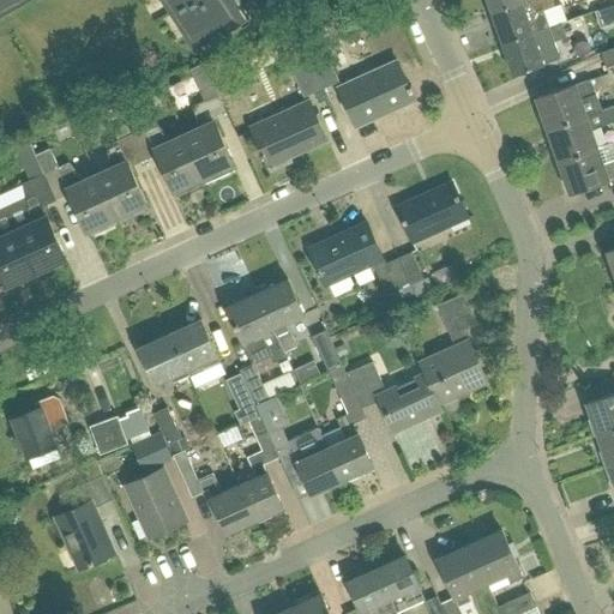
[(0,0),(0,11),(20,0),(0,0)]
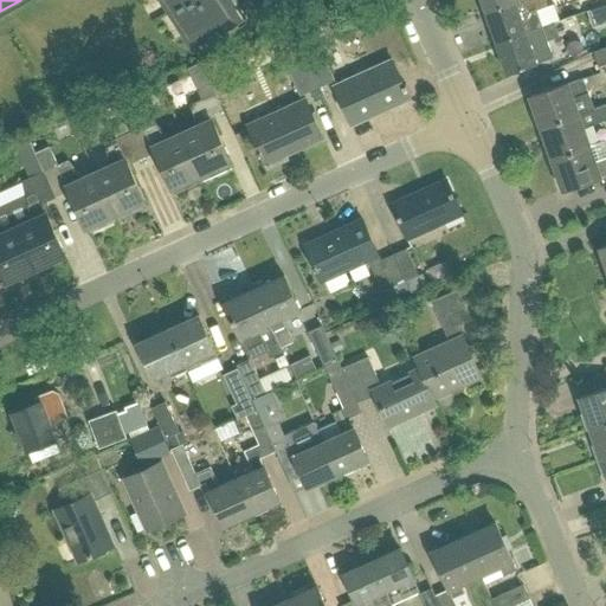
[(236,0),(165,0),(197,46),(245,14),(236,0)]
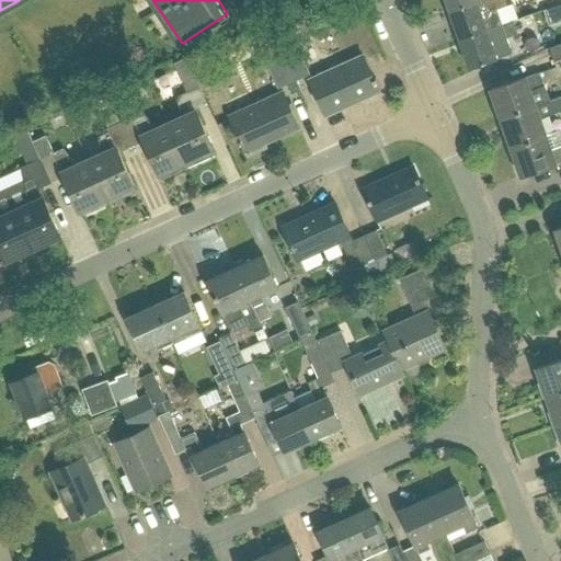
[(444,0),(448,11),(479,0),(444,0)]
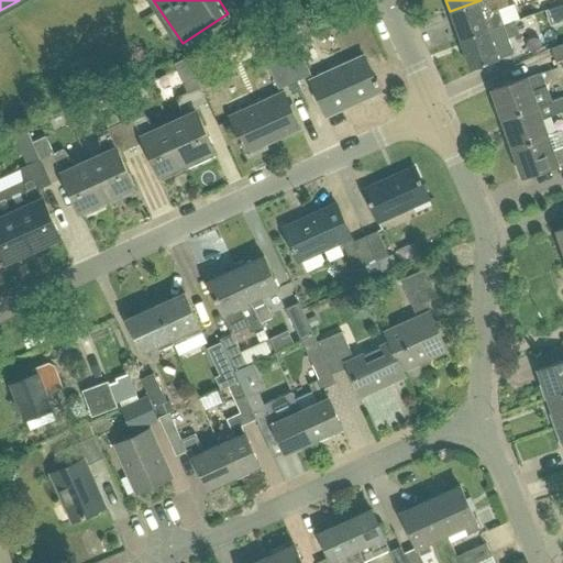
[(460,40),(504,24),(498,9),(508,6),(506,0),(481,0),(450,11),(460,40)]
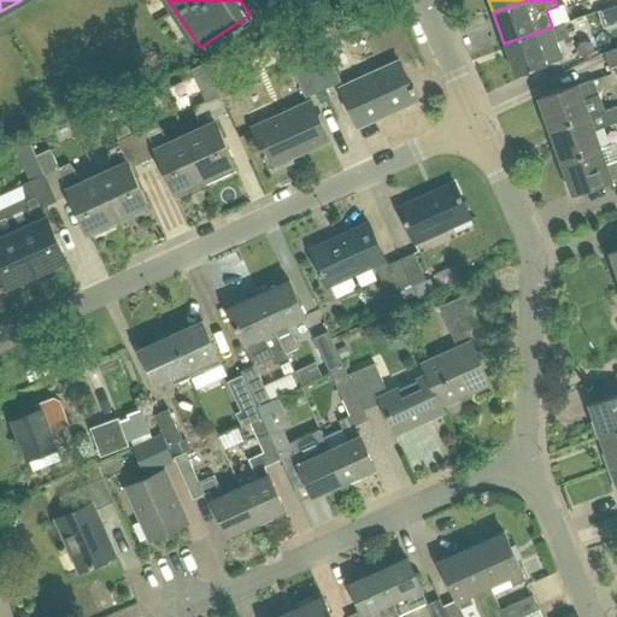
[(563,23),(552,27),(504,43),(515,75),(545,64),(536,39),(545,36),(547,43),(566,37),(563,23)]
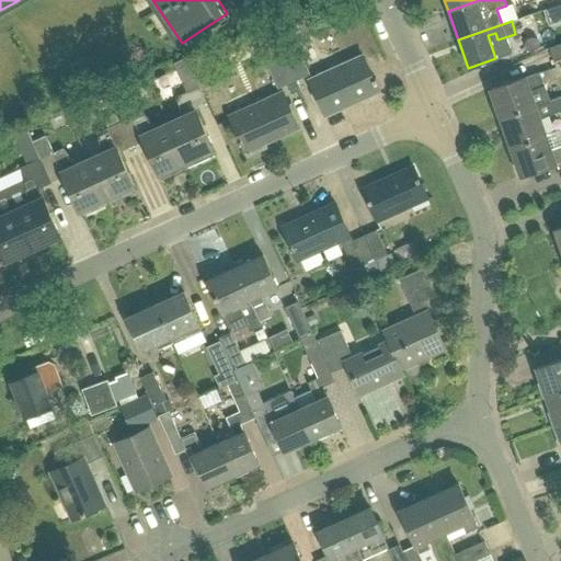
[(272,31),(294,81),(310,73),(296,42),(287,24),(272,31)]
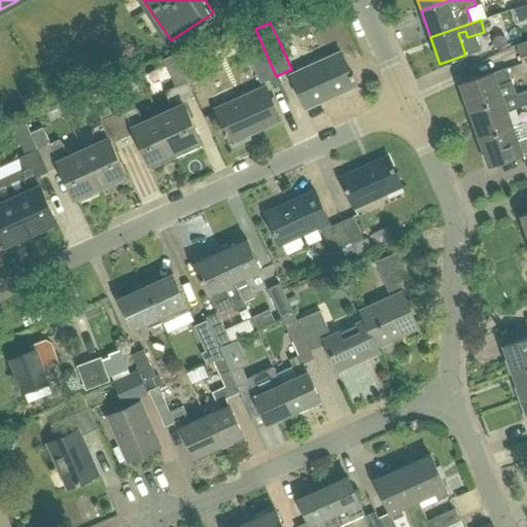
[(261,82),(276,76),(255,29),(240,36),(261,82)]
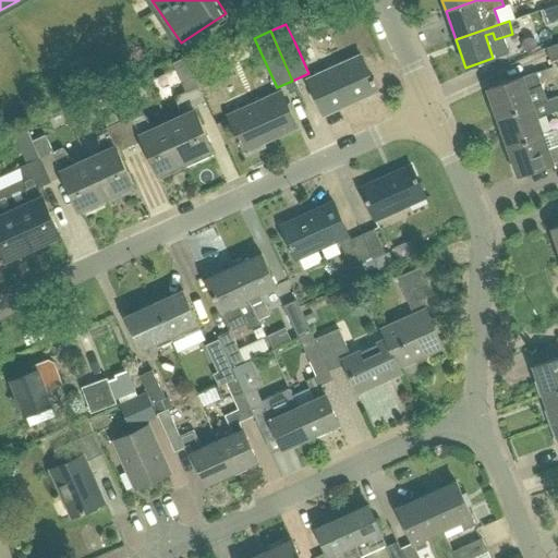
[(550,60),(557,58),(557,43),(546,47),(550,60)]
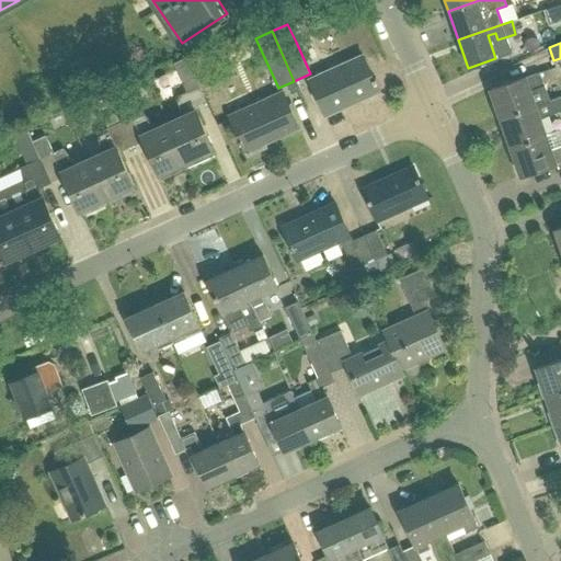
[(325,116),(379,92),(363,55),(308,78),(325,116)]
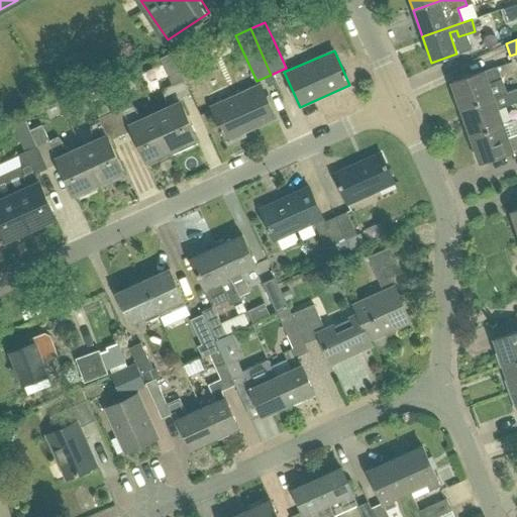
[(461,109),(493,98),(493,97),(506,93),(502,79),(497,67),(484,72),(484,71),(451,82),(461,109)]
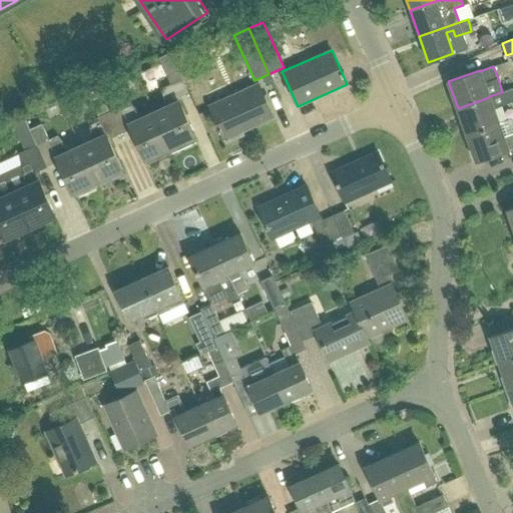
[(189,92),(179,70),(167,75),(171,85),(162,89),(164,107),(153,112),(170,148),(195,136),(177,97),(189,92)]
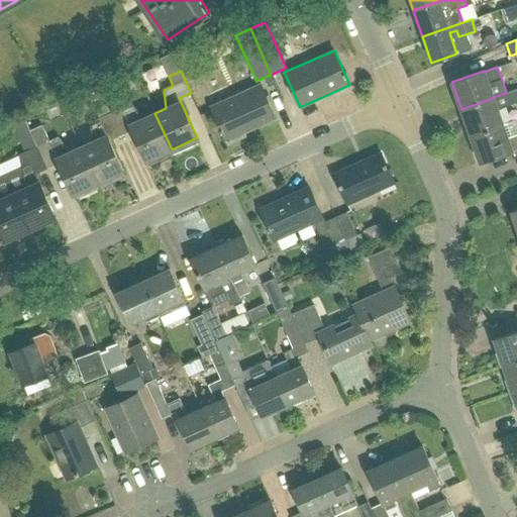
[(230,143),(247,135),(245,132),(277,118),(261,83),(211,106),(226,140),(228,139),(230,143)]
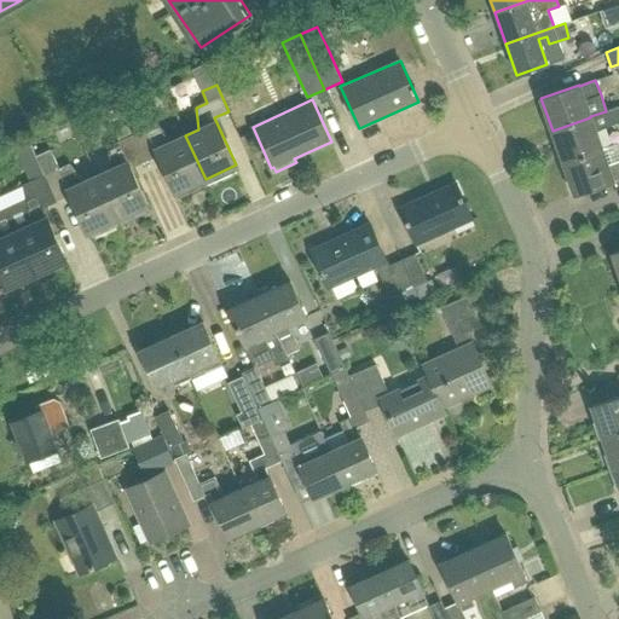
[(553,131),(563,162),(601,149),(595,131),(618,121),(618,106),(606,111),(590,116),(590,117),(553,131)]
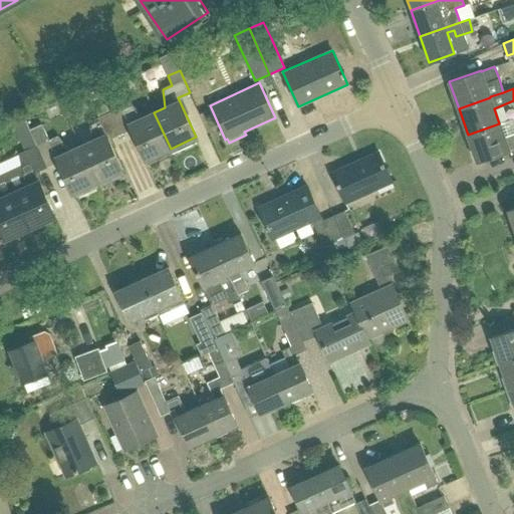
[(108,140),(119,135),(109,113),(103,100),(93,105),(99,117),(89,122),(91,141),(80,146),(97,182),(122,171),(108,140)]
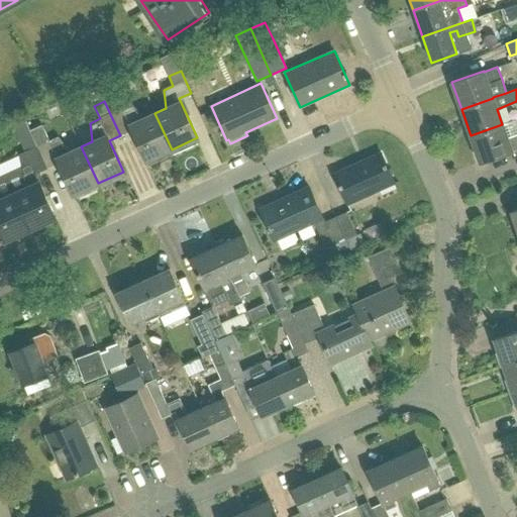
[(146,161),(172,149),(154,113),(143,118),(132,104),(110,114),(120,135),(132,130),(146,161)]
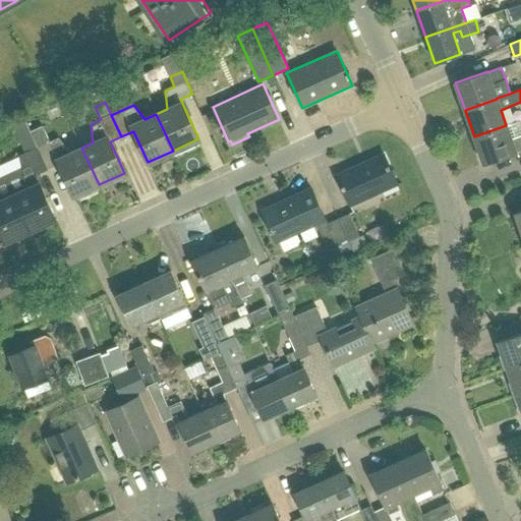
[(506,125),(474,136),(483,163),(516,152),(515,151),(520,149),(520,133),(511,138),(506,125)]
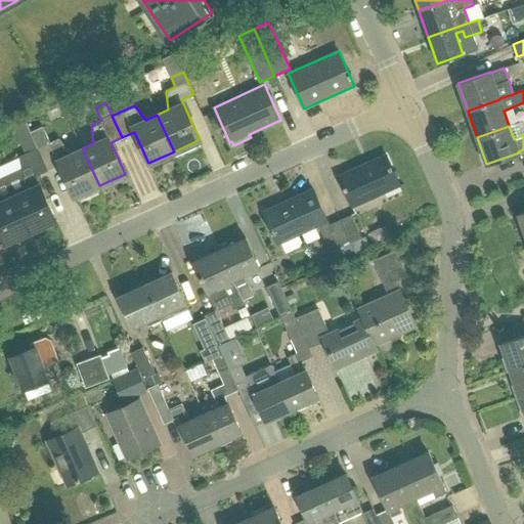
[(42,127),(30,132),(38,149),(48,171),(59,166),(74,197),(99,185),(82,148),(72,154),(59,139),(50,143),(42,127)]
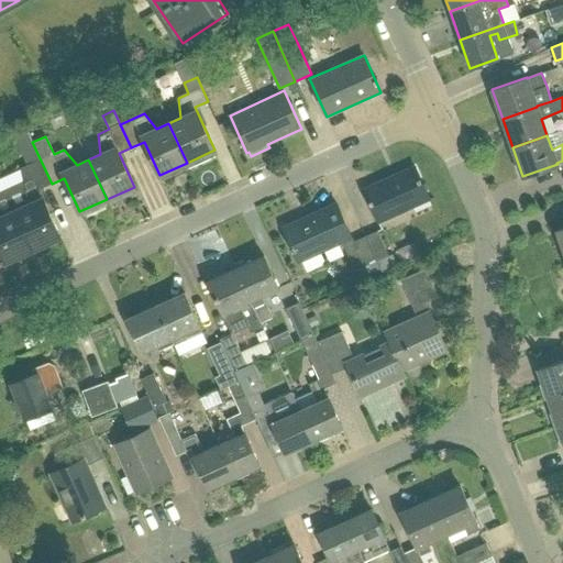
[(52,184),(41,161),(22,168),(24,183),(7,190),(34,250),(61,238),(39,190),(52,184)]
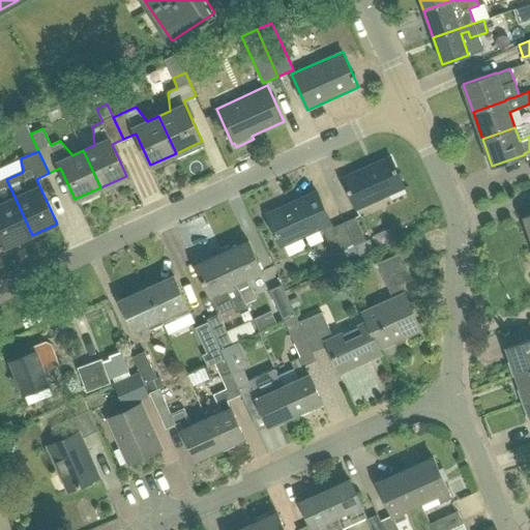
[(356,209),(404,187),(390,156),(342,179),(356,209)]
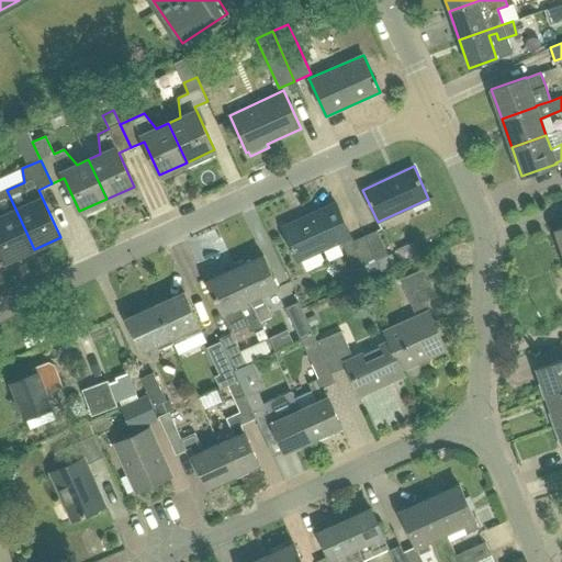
[(0,249),(6,262),(34,249),(7,190),(0,192),(0,249)]
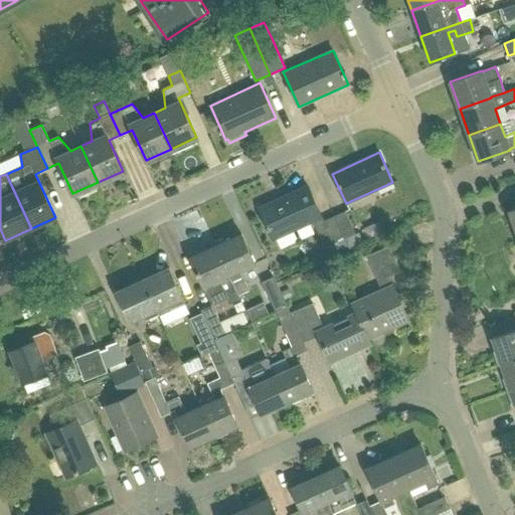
[(345,237),(335,215),(324,220),(308,186),(260,208),(274,240),(313,222),(325,247),(345,237)]
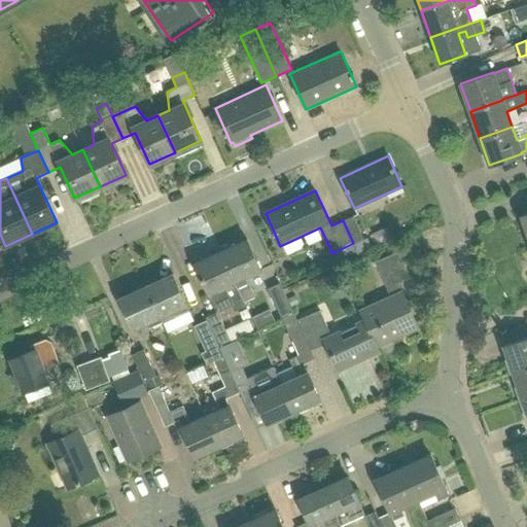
[(343,220),(353,243),(363,239),(353,215),(343,220)]
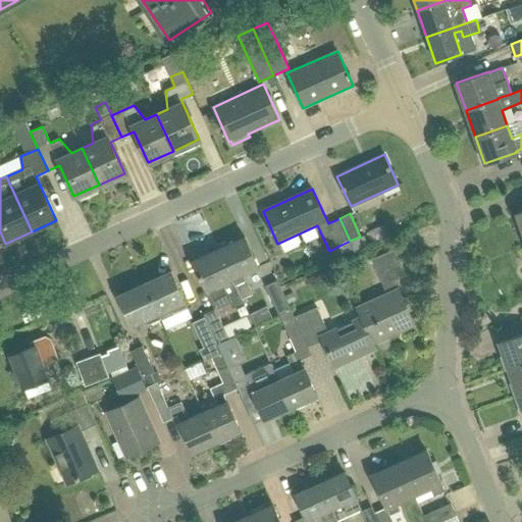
[(219,250),(235,284),(246,279),(244,274),(259,268),(246,238),(219,250)]
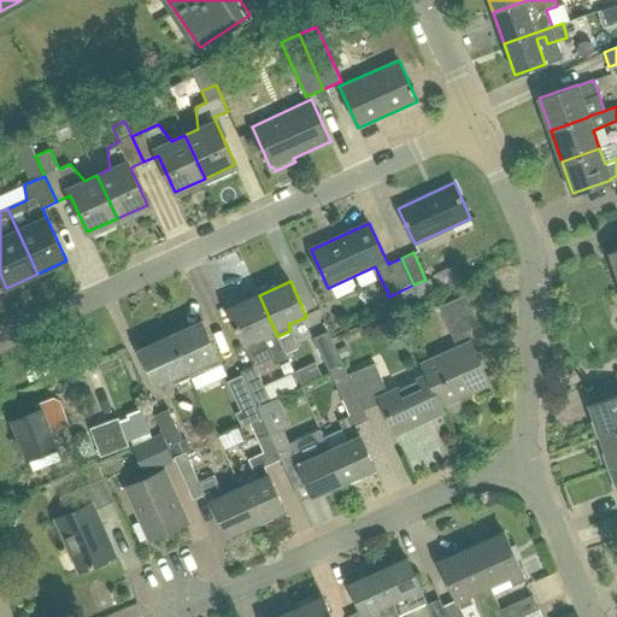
[(259,295),(229,310),(253,364),(271,357),(275,364),(288,358),(277,336),(259,295)]
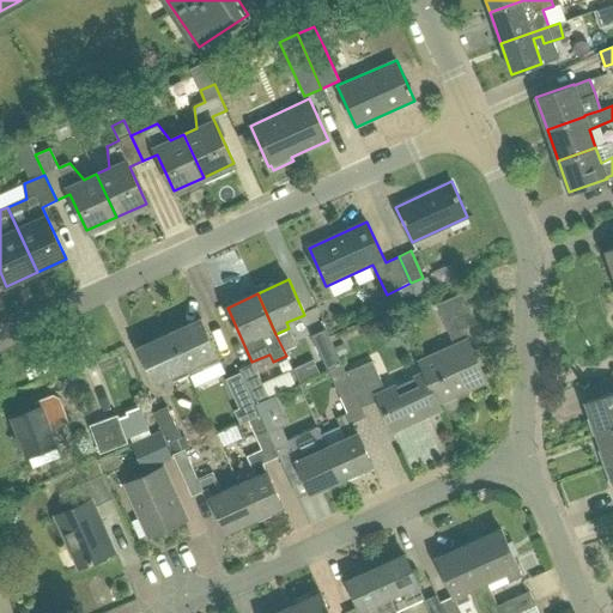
[(420,363),(425,374),(438,401),(486,378),(463,329),(477,323),(463,293),(436,307),(455,346),(420,363)]
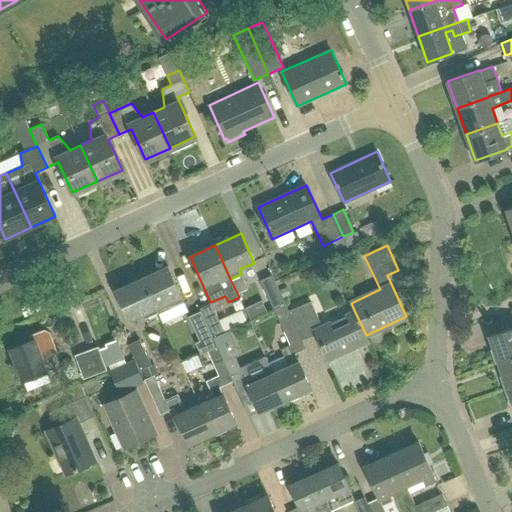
[(156,308),(168,302),(170,307),(184,301),(168,266),(142,278),(156,308)]
